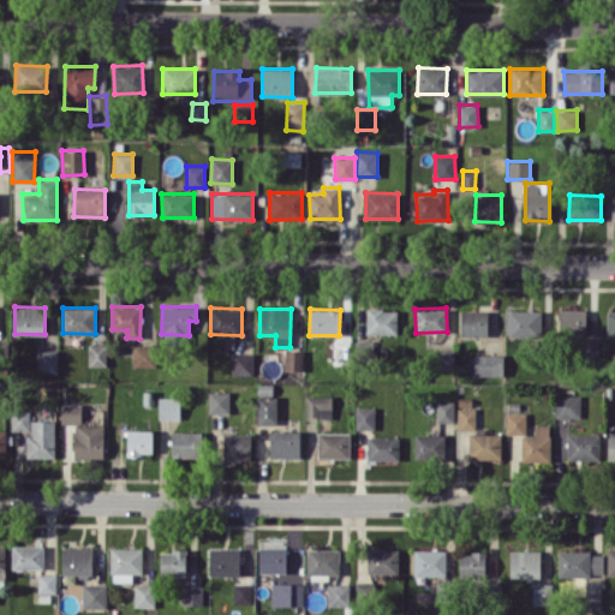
[(396,334),(396,309),(366,309),(366,334),(396,334)]
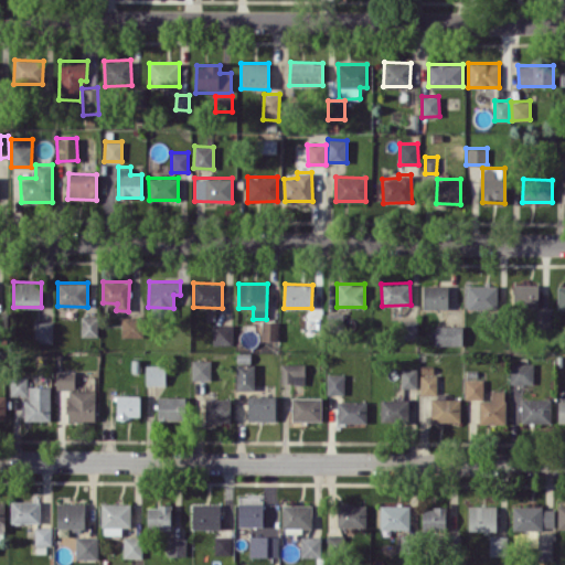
[(539,285),(513,284),(513,308),(537,308),(539,285)]
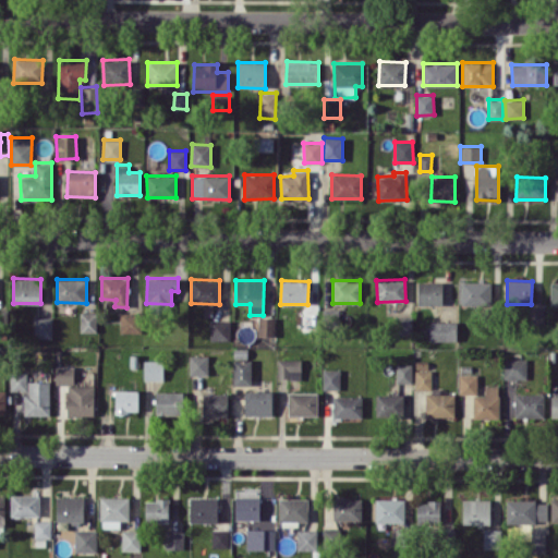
[(443,281),(417,281),(417,304),(441,305),(443,281)]
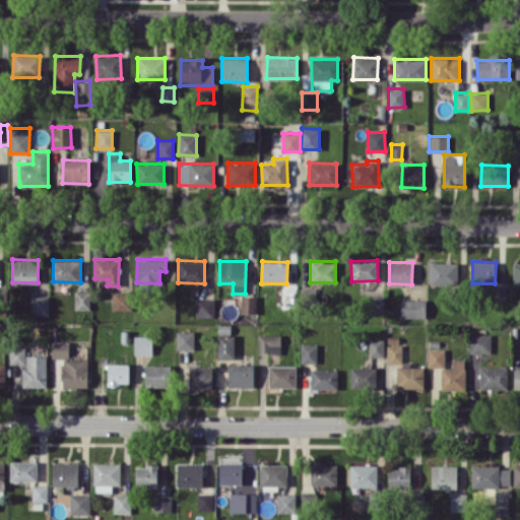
[(458,284),(458,263),(430,262),(430,283),(458,284)]
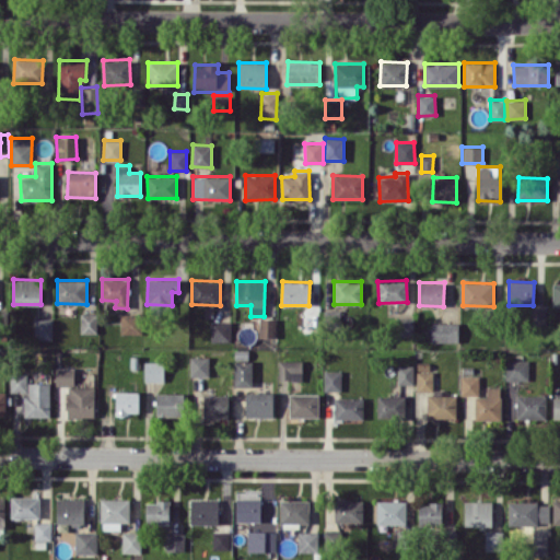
[(81,333),(97,333),(96,314),(80,314),(81,333)]
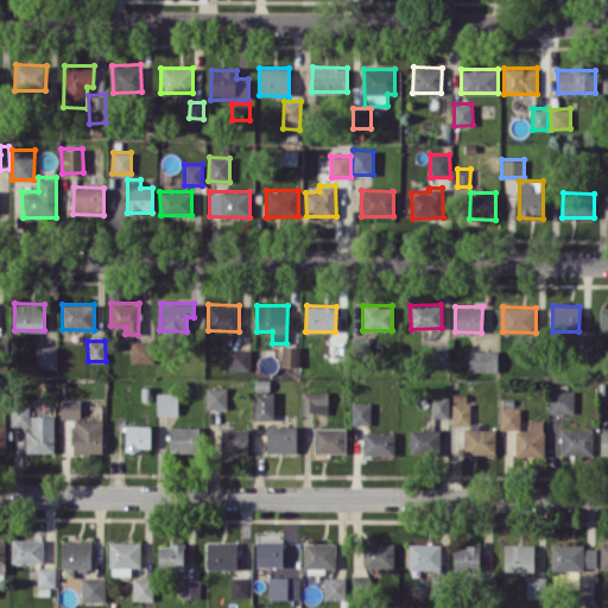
[(131,362),(154,362),(154,341),(131,341),(131,362)]
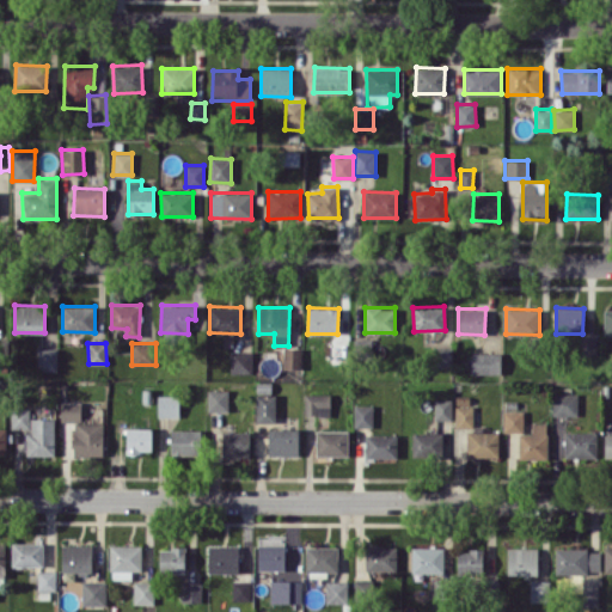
[(57,371),(57,348),(37,348),(37,371),(57,371)]
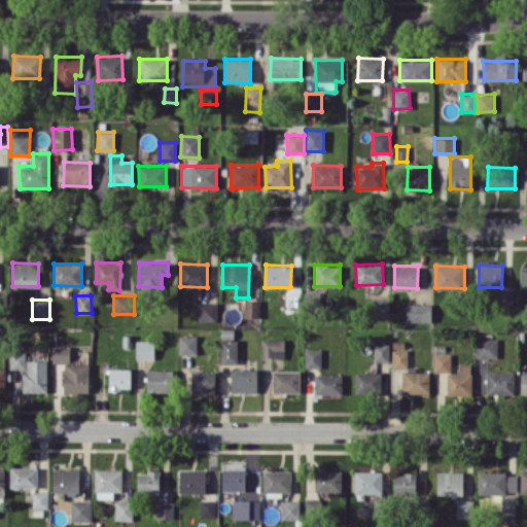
[(259,317),(259,300),(244,300),(244,317),(259,317)]
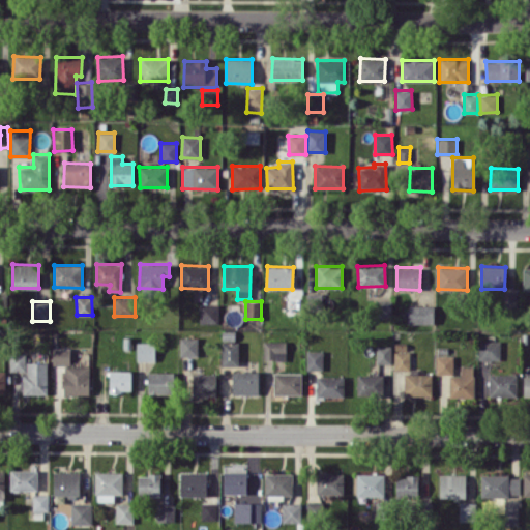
[(391,301),(375,301),(375,318),(391,317),(391,301)]
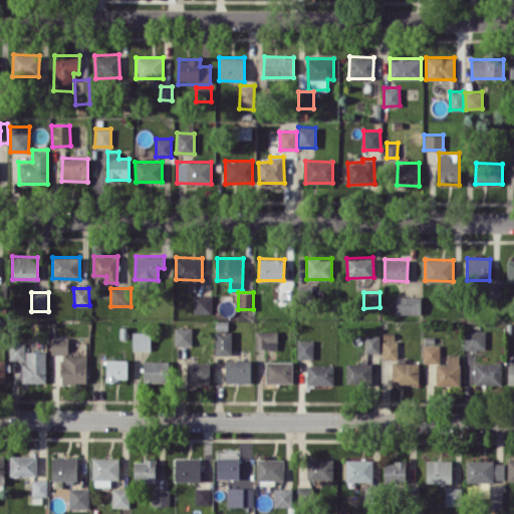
[(212,313),(213,295),(194,294),(194,313),(212,313)]
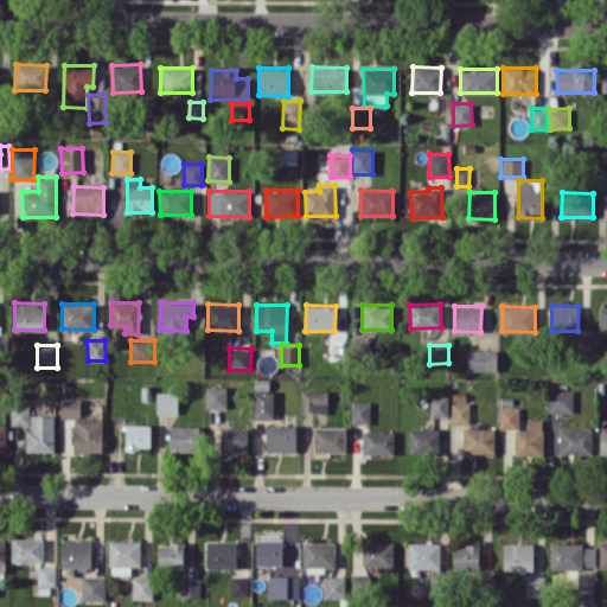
[(467,371),(494,371),(496,349),(468,349),(467,371)]
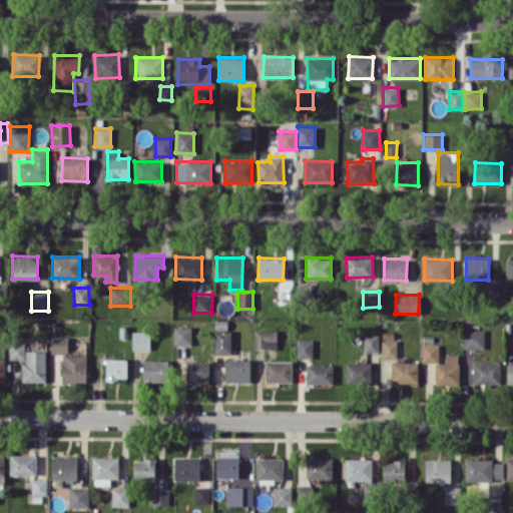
[(174,345),(191,345),(191,327),(173,327),(174,345)]
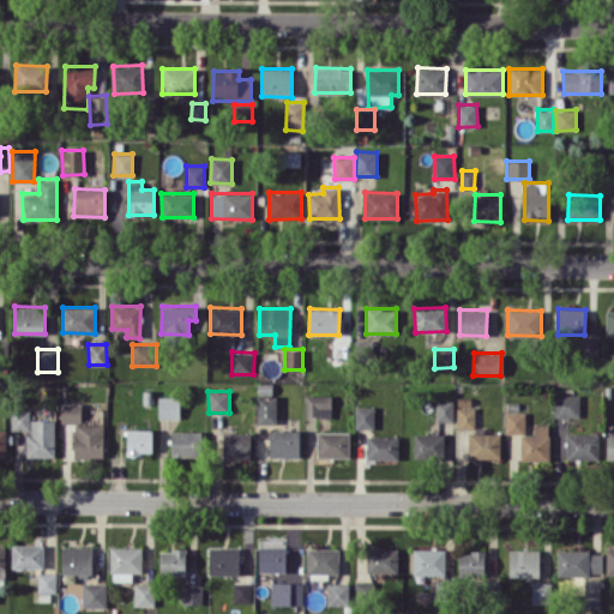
[(257,423),(277,423),(277,395),(257,396),(257,423)]
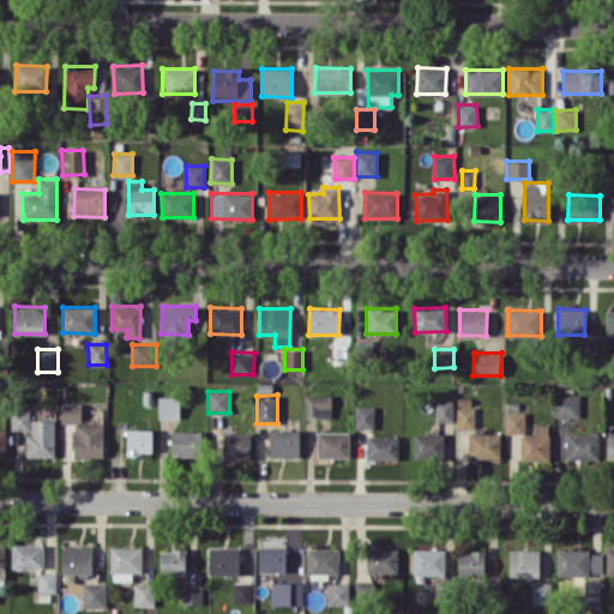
[(305,417),(331,416),(331,395),(305,396),(305,417)]
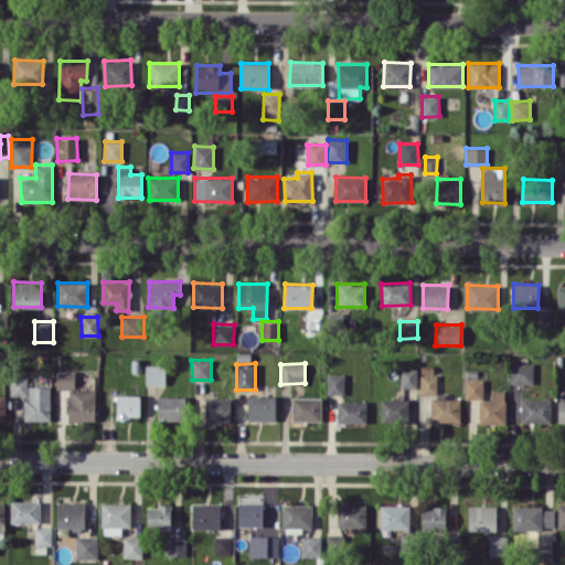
[(533,384),(533,363),(510,363),(510,384),(533,384)]
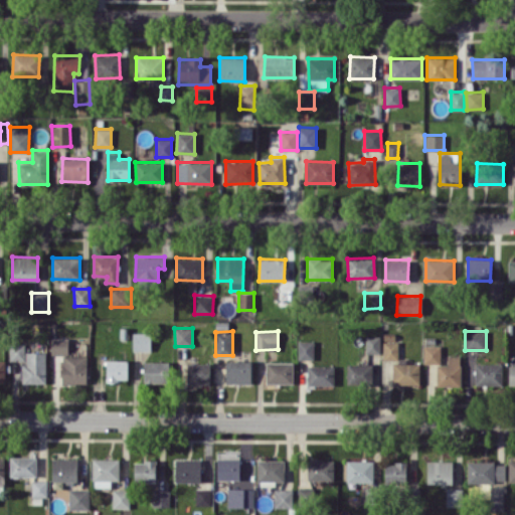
[(151,332),(133,332),(132,350),(150,350),(151,332)]
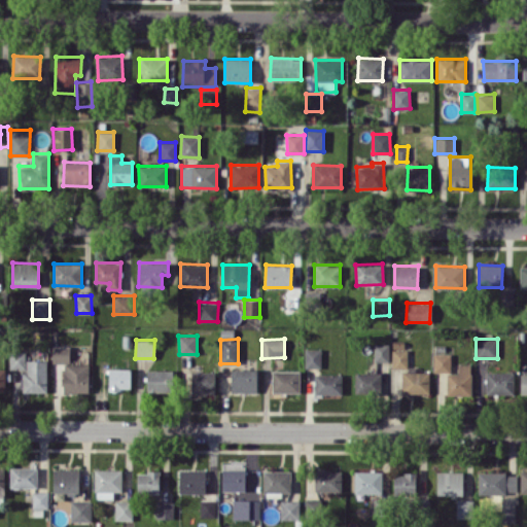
[(374,361),(389,361),(389,343),(374,344),(374,361)]
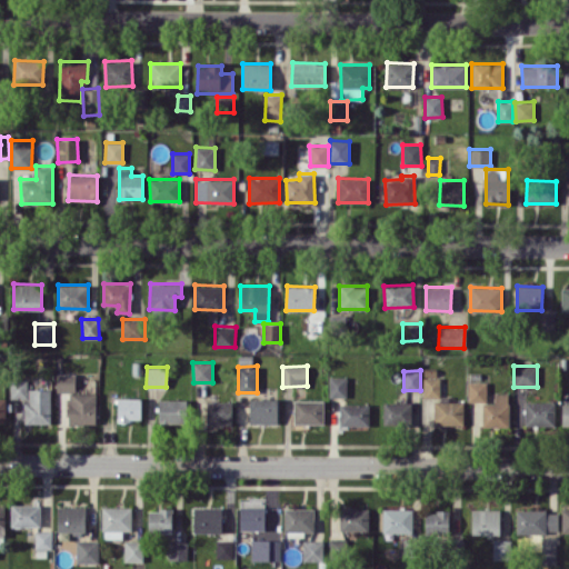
[(75,373),(57,373),(57,391),(76,391),(75,373)]
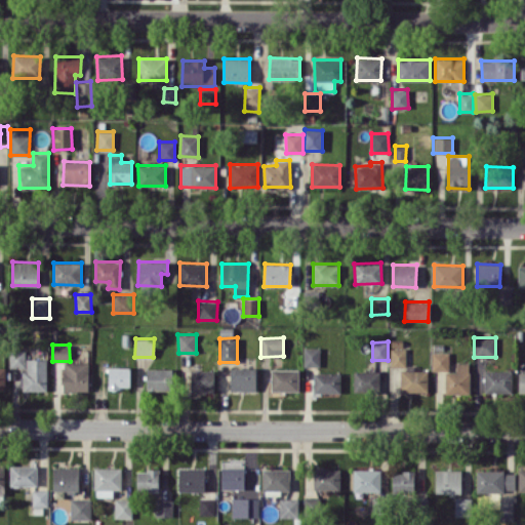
[(320,366),(319,348),(304,348),(304,366),(320,366)]
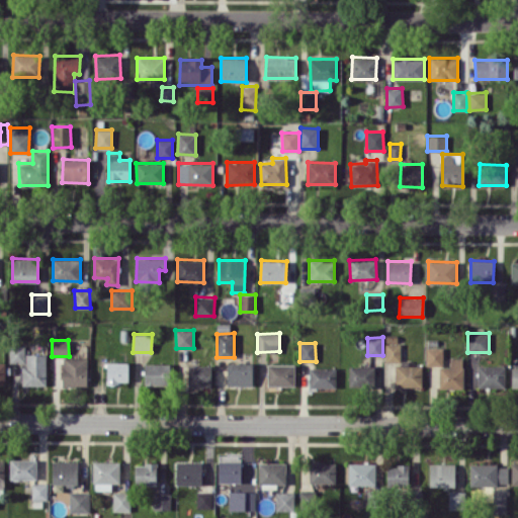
[(385,344),(384,361),(401,361),(401,344),(385,344)]
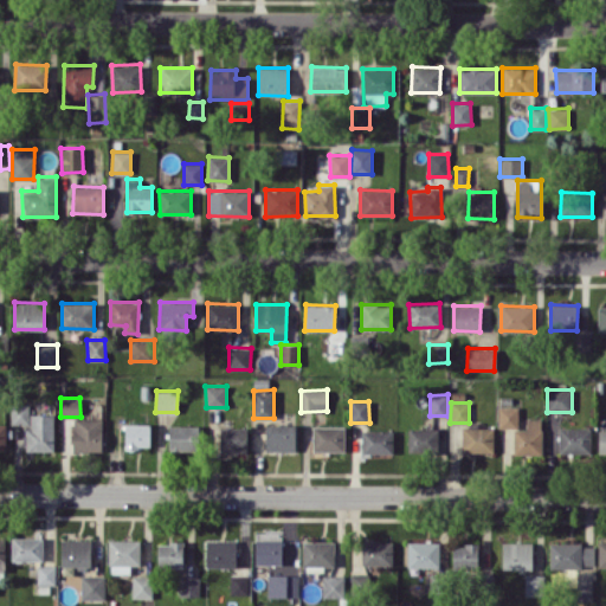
[(12,424),(30,424),(28,404),(11,405),(12,424)]
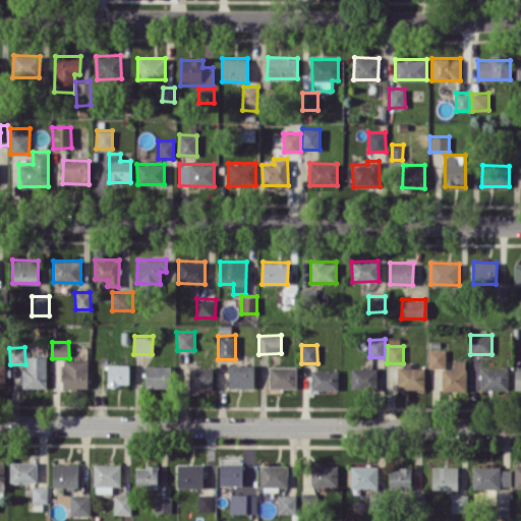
[(428,367),(446,368),(446,350),(428,349),(428,367)]
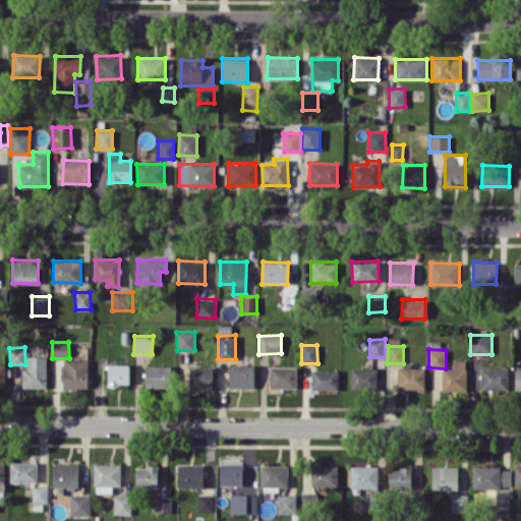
[(47,387),(46,356),(26,356),(26,367),(22,367),(22,388),(47,387)]
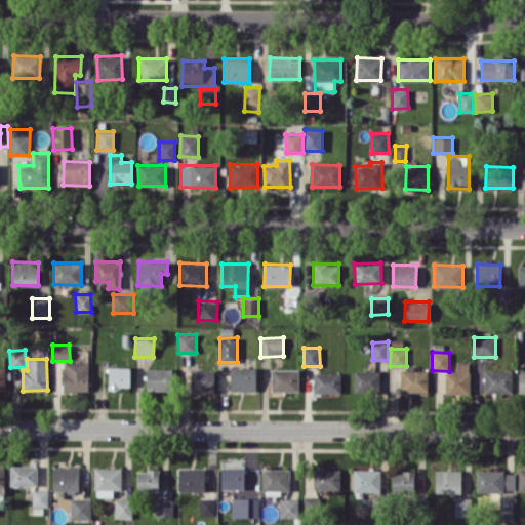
[(470,362),(456,363),(456,371),(444,371),(445,394),(470,394),(470,362)]
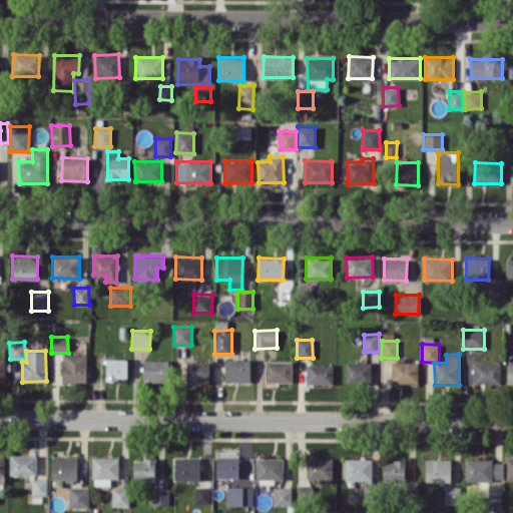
[(86,382),(86,355),(62,355),(61,381),(86,382)]
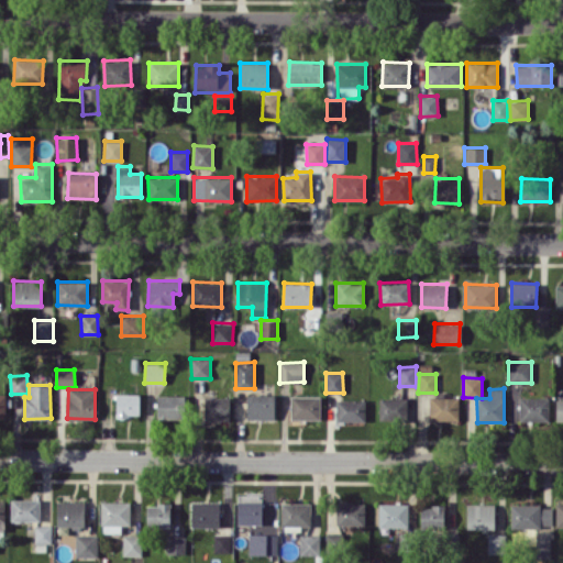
[(140,394),(116,394),(116,417),(140,416),(140,394)]
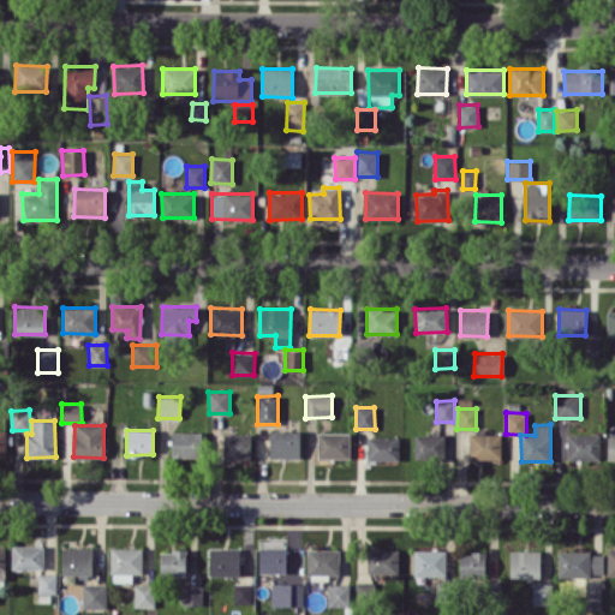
[(171,457),(201,458),(202,431),(171,431),(171,457)]
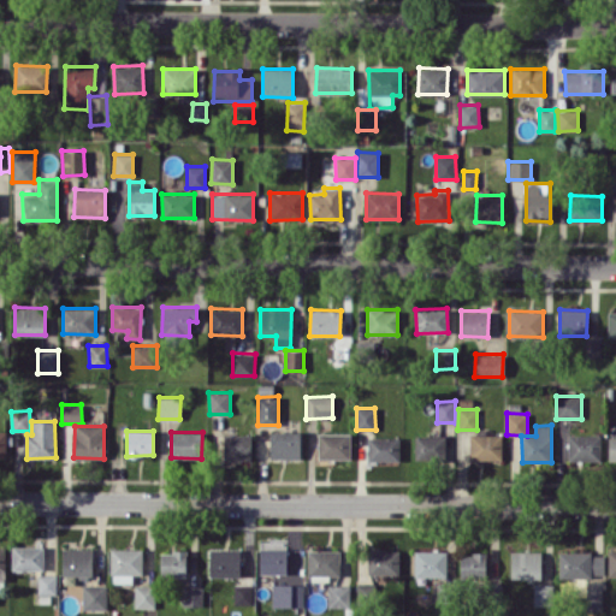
[(270,457),(300,458),(300,432),(270,432),(270,457)]
